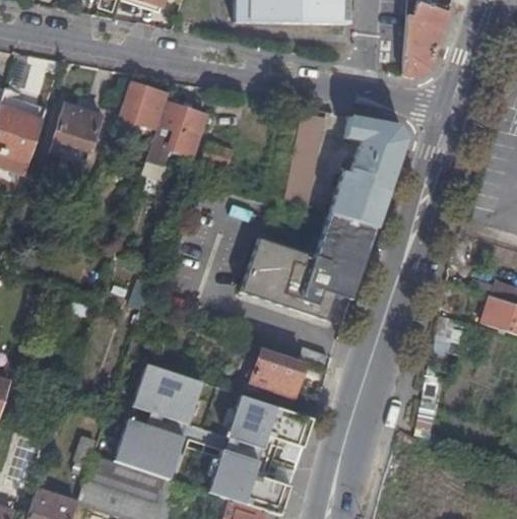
[(238,0),(239,23),(347,25),(347,0),(238,0)]
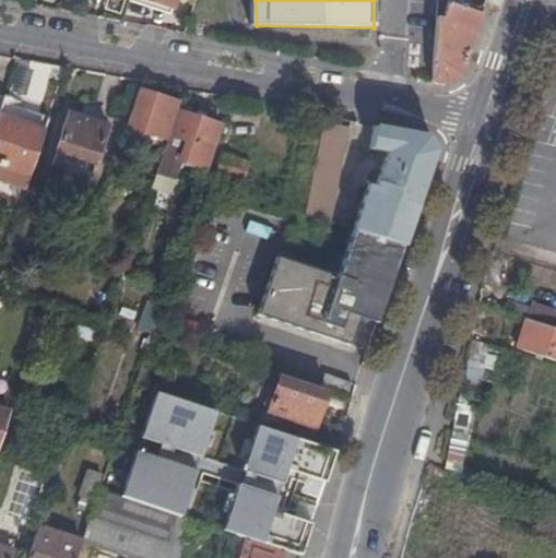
[(446,19),(439,18),(436,82),(449,85),(464,75),(485,13),(450,2),(446,19)]
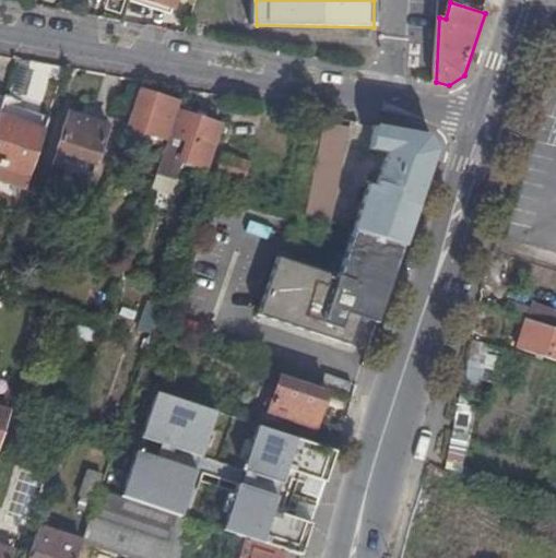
[(175,102),(141,90),(129,127),(163,138),(175,102)]
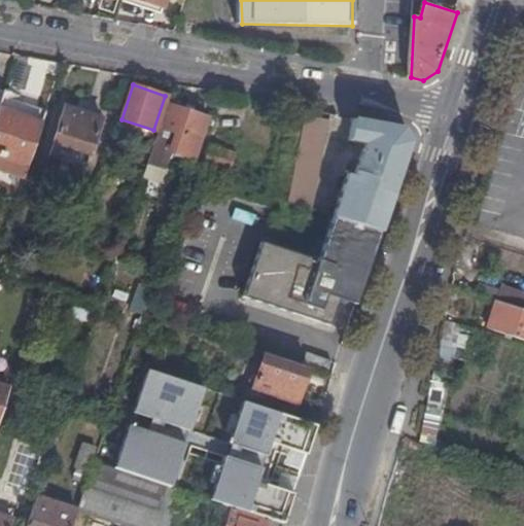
[(48,111),(4,97),(0,110),(44,125),(48,111)]
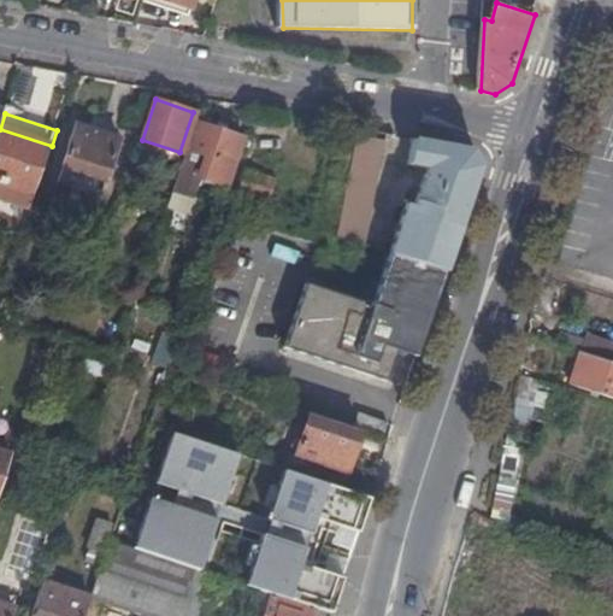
[(202,176),(231,186),(247,140),(198,123),(189,148),(210,156),(202,176)]
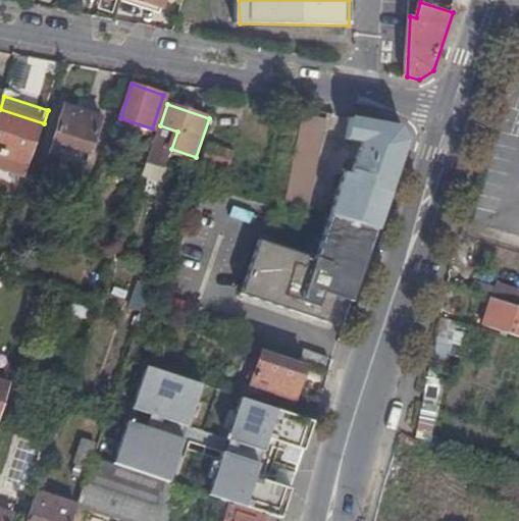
[(91,154),(103,118),(66,106),(55,142),(91,154)]
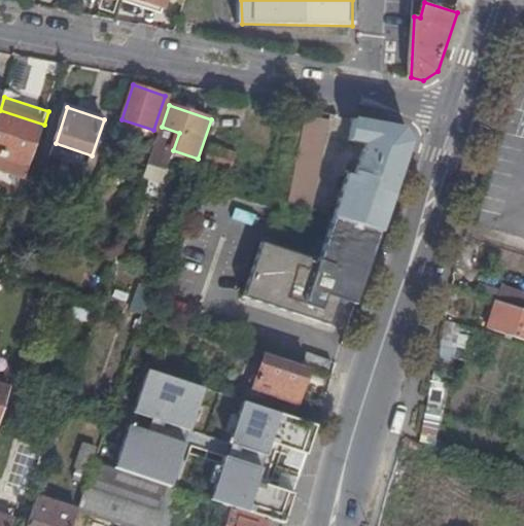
[(44,125),(0,110),(0,156),(30,167),(44,125)]
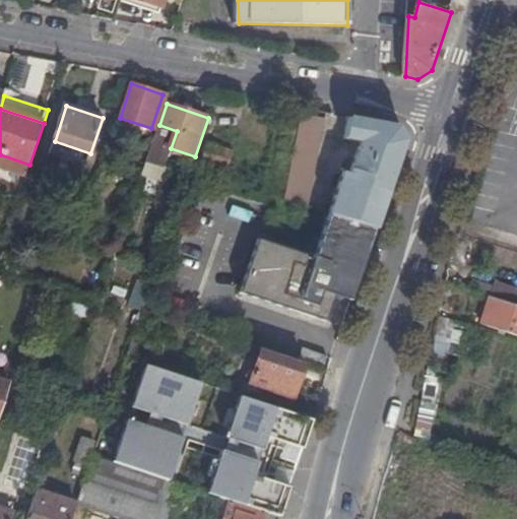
[(288,115),(272,195),(309,207),(327,118),(304,113),(303,118),(288,115)]
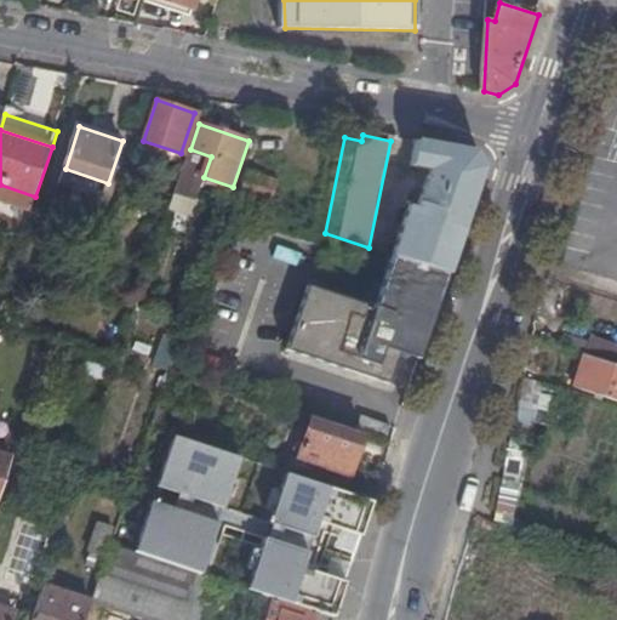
[(411,205),(395,256),(451,274),(487,168),(478,151),(418,140),(413,165),(432,169),(420,208),(411,205)]
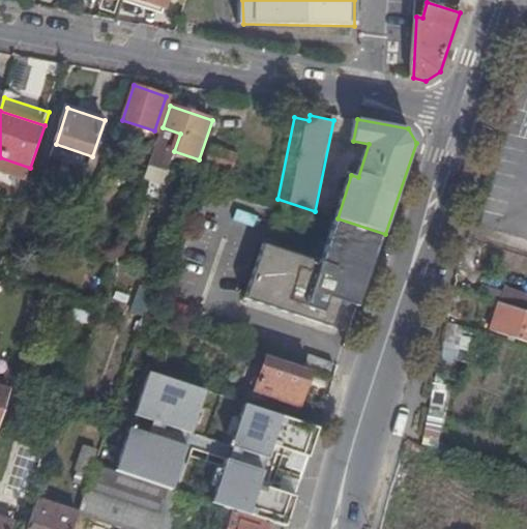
[(167,148),(157,145),(151,162),(160,166),(167,148)]
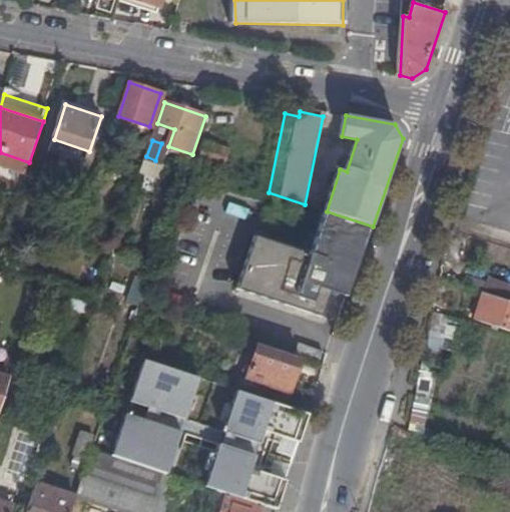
[(230,149),(208,142),(203,158),(225,165),(230,149)]
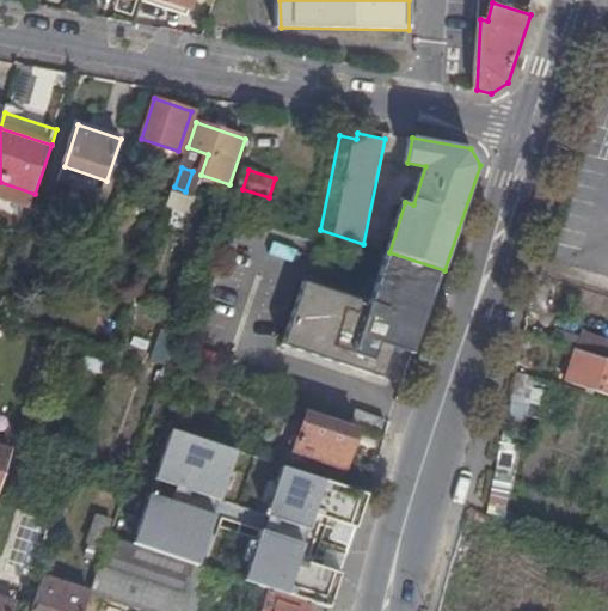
[(35,194),(0,182),(0,196),(31,206),(35,194)]
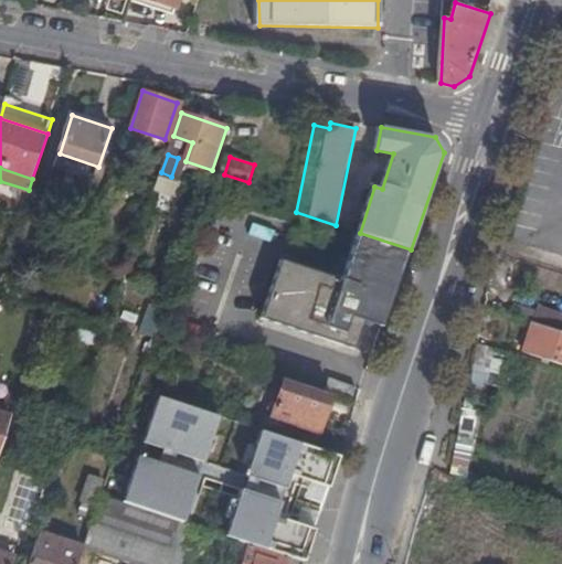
[(368,321),(384,327),(411,249),(360,233),(346,280),(284,261),(265,318),(358,349),(368,321)]
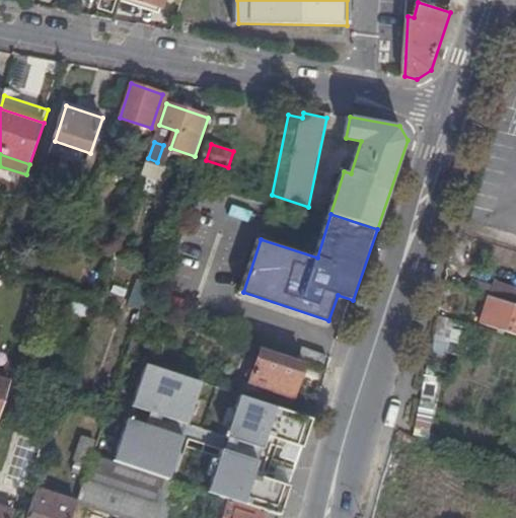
[(126,302),(133,284),(116,278),(108,296),(126,302)]
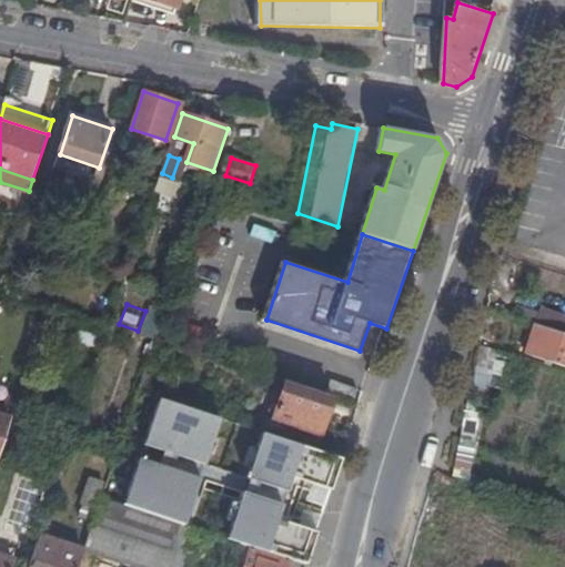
[(564,335),(537,326),(527,355),(564,367),(564,335)]
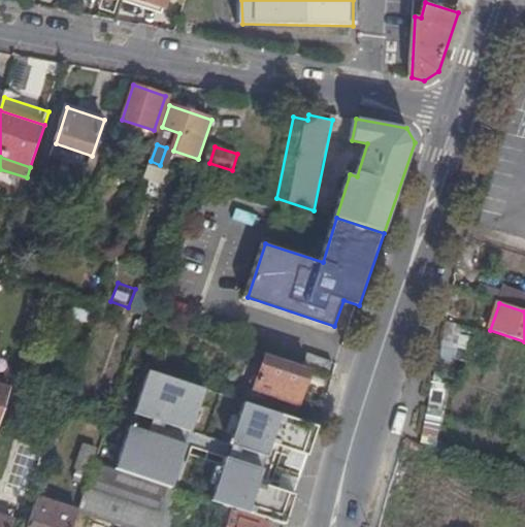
[(445,326),(439,360),(464,365),(470,330),(445,326)]
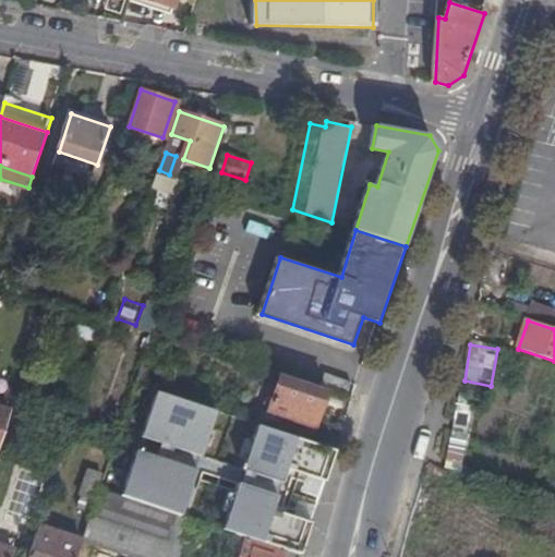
[(350,396),(354,382),(327,373),(323,387),(350,396)]
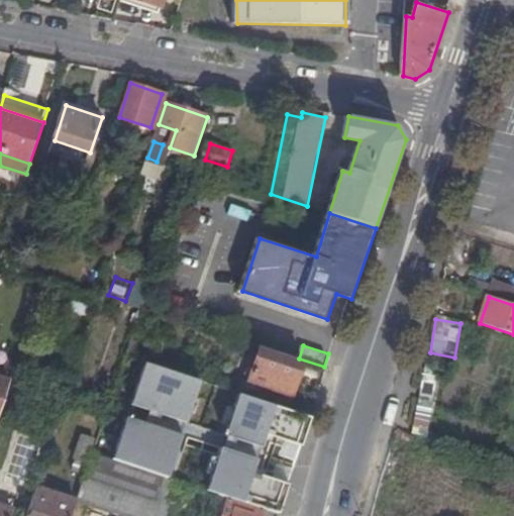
[(293,396),(304,363),(262,347),(250,381),(293,396)]
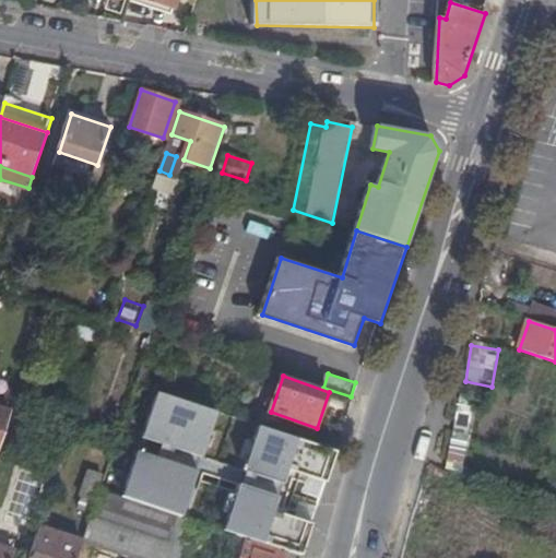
[(217,412),(157,392),(143,438),(202,458),(217,412)]
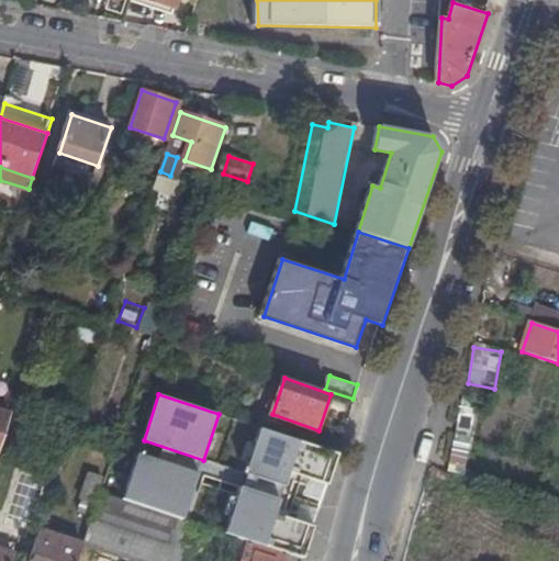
[(0,453),(13,414),(0,410),(0,453)]
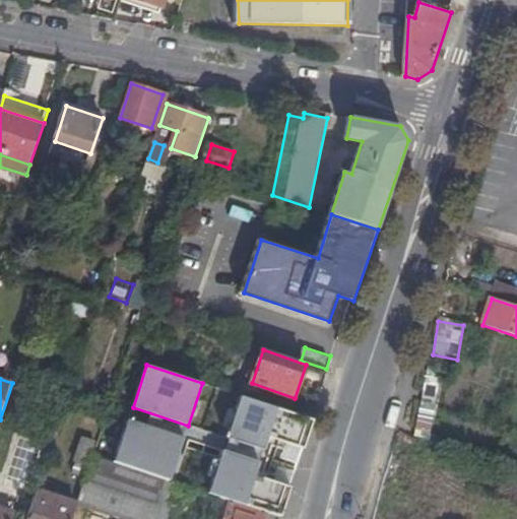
[(314,419),(242,396),(209,493),(220,497),(233,501),(281,517),(314,419)]
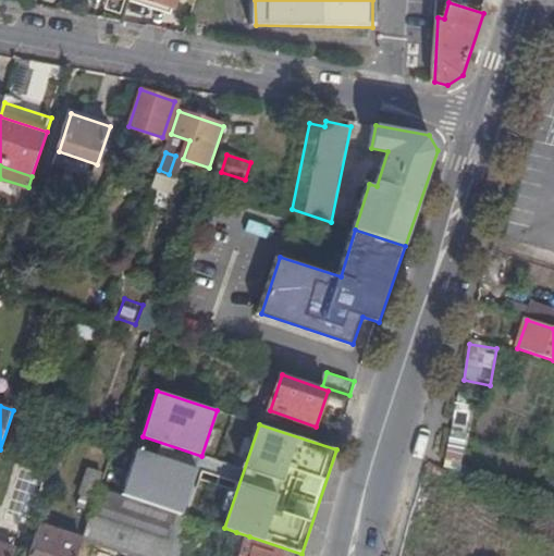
[(138,449),(122,494),(182,515),(197,469),(138,449)]
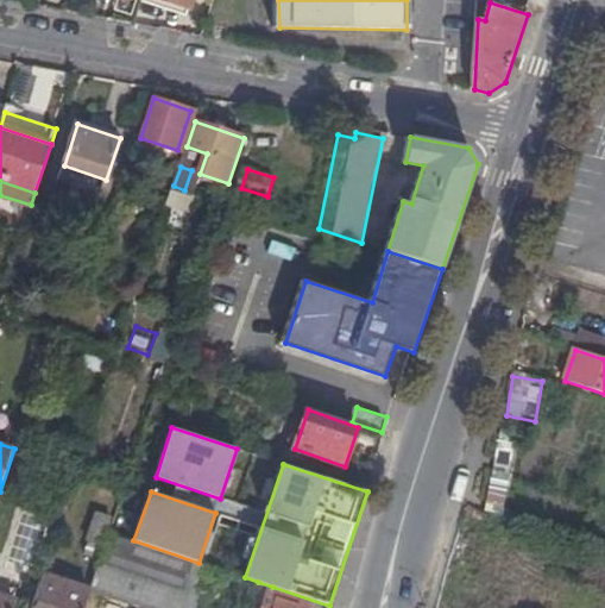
[(90,539),(106,544),(109,532),(114,518),(99,513),(90,539)]
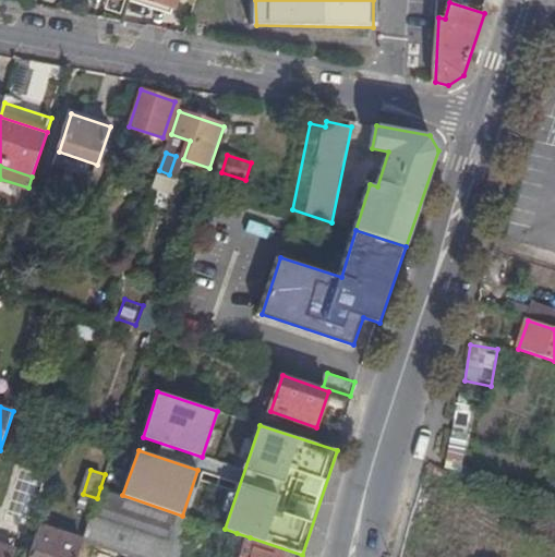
[(192,556),(204,522),(182,516),(122,495),(100,487),(97,498),(83,541),(130,556),(192,556)]
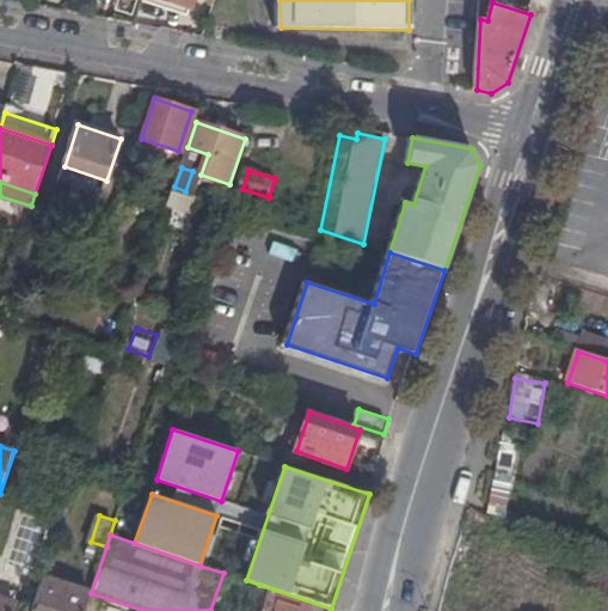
[(84,610),(91,593),(44,578),(32,610),(84,610)]
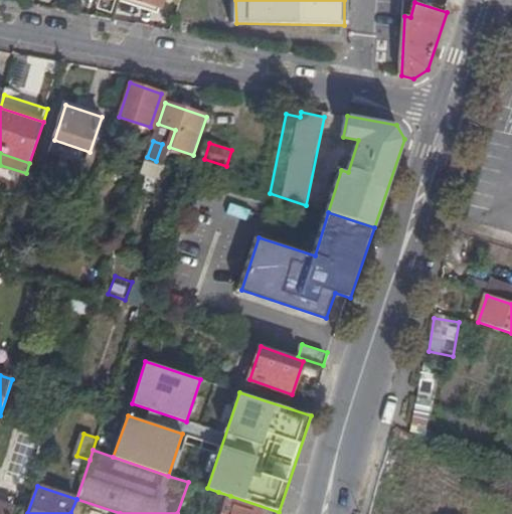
[(223,513),(230,496),(218,492),(209,513),(223,513)]
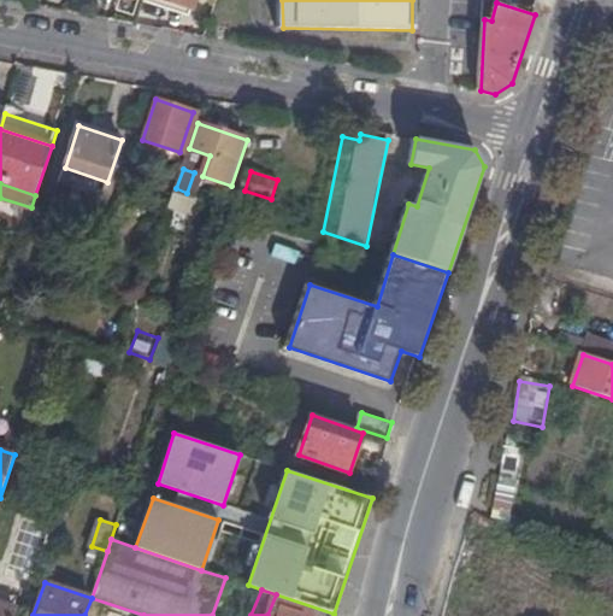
[(276,594),(267,615),(332,615),(334,614),(276,594)]
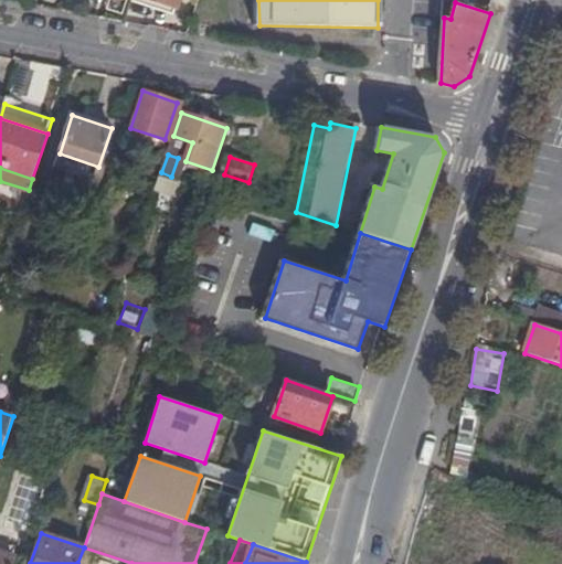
[(11,563),(14,556),(0,551),(0,563),(11,563)]
